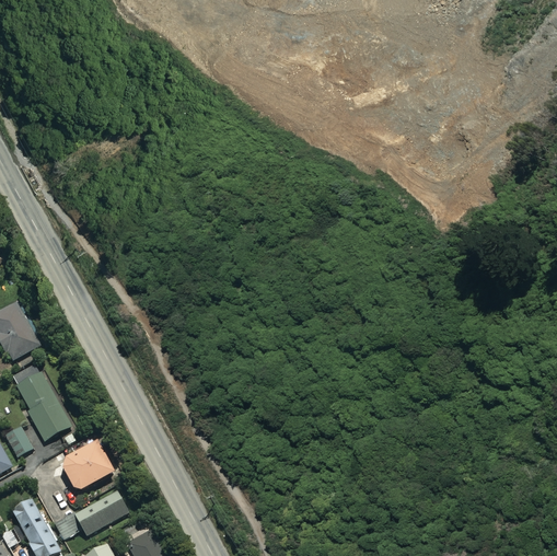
[(39,344),(32,331),(35,328),(25,310),(22,312),(15,301),(0,309),(0,344),(10,361),(39,344)]
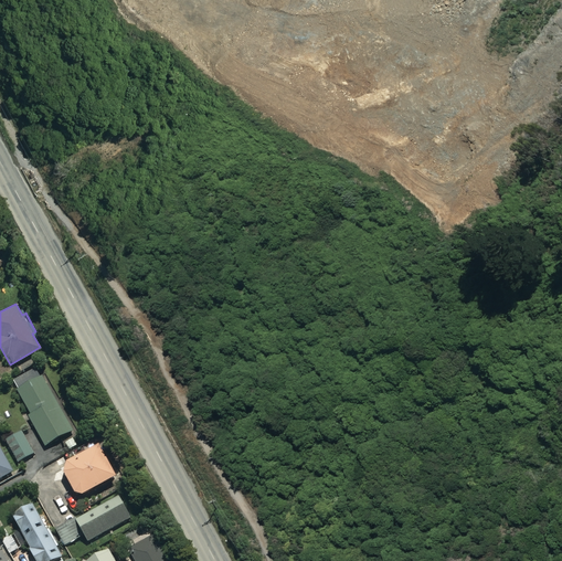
[(73,429),(38,364),(11,379),(30,412),(27,413),(44,444),(73,429)]
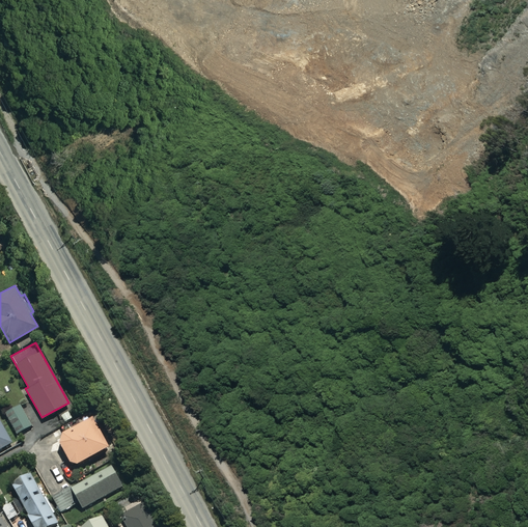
[(30,424),(20,404),(4,412),(16,432),(30,424)]
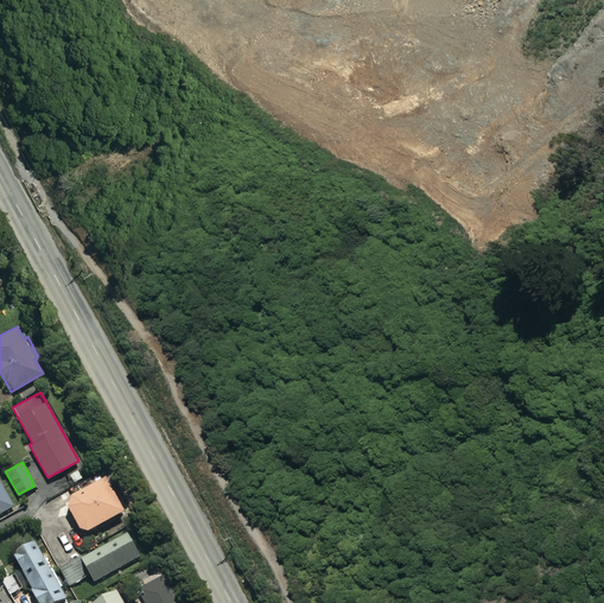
[(71,499),(68,506),(83,533),(125,512),(107,478),(95,484),(91,477),(72,488),(76,495),(71,499)]
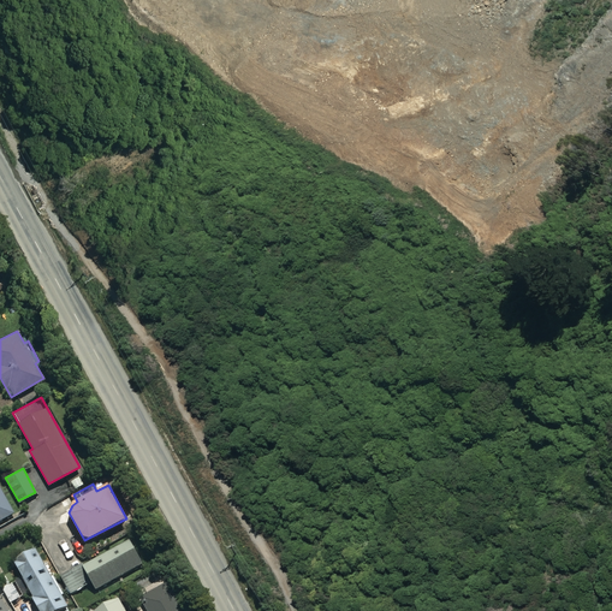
[(0,518),(12,512),(0,491),(0,518)]
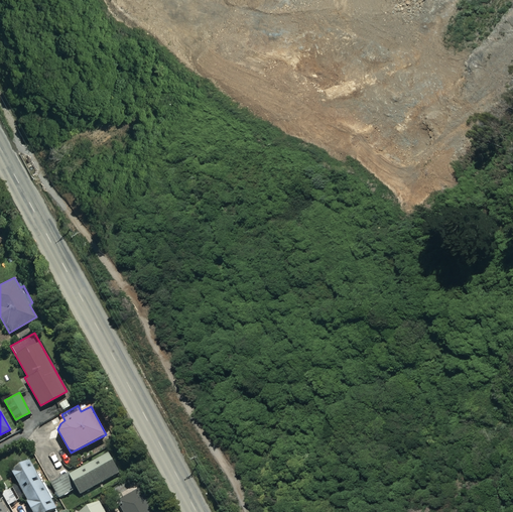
[(118,470),(106,450),(68,472),(79,492),(118,470)]
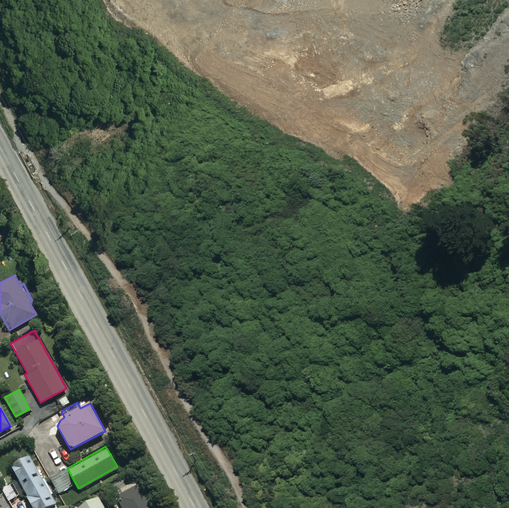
[(49,507),(55,505),(30,456),(11,466),(32,507),(49,507)]
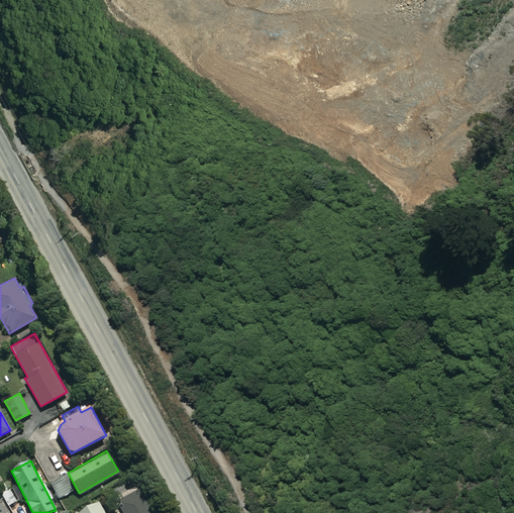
[(152,512),(139,488),(117,501),(123,512),(152,512)]
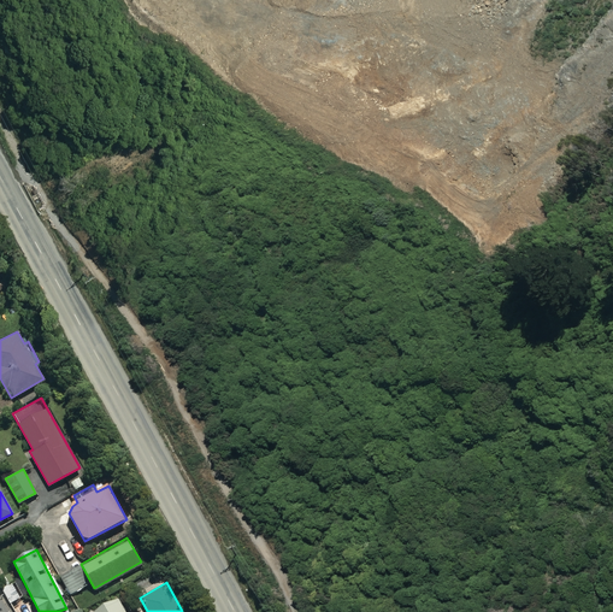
[(124,611),(118,598),(89,611),(124,611)]
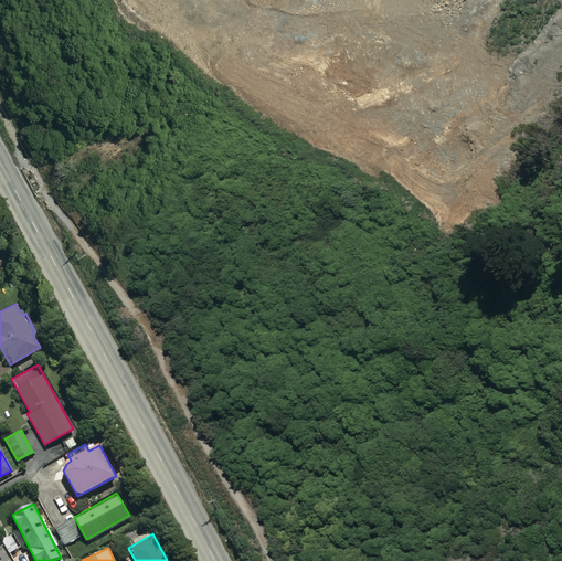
All buildings are outlined.
